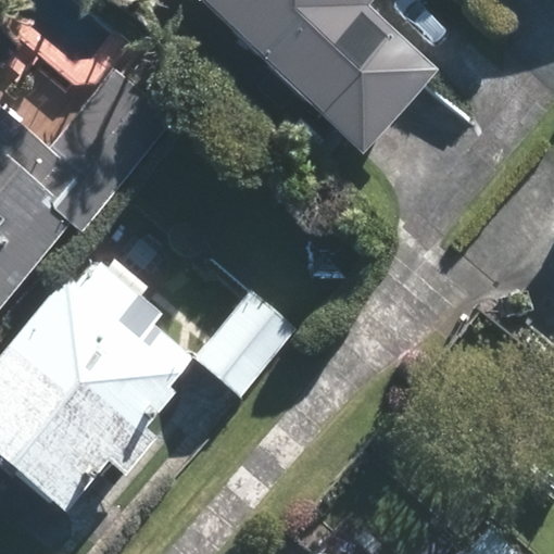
[(209,0),(363,149),(439,71),(367,1),(367,0),(209,0)]
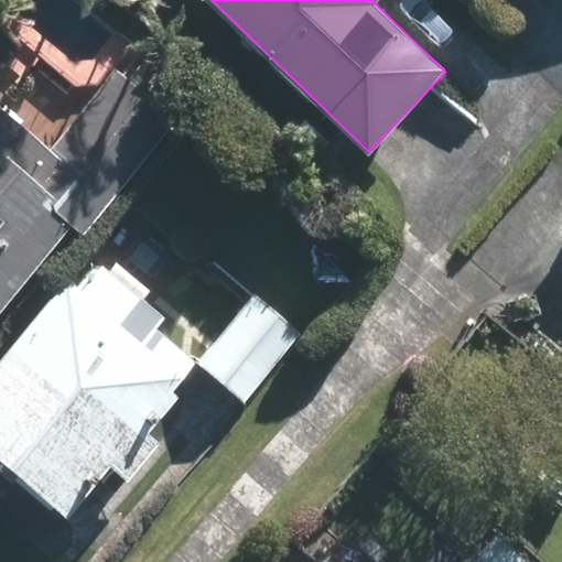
[(84,238),(176,125),(110,72),(52,143),(0,101),(0,315),(71,228),(84,238)]
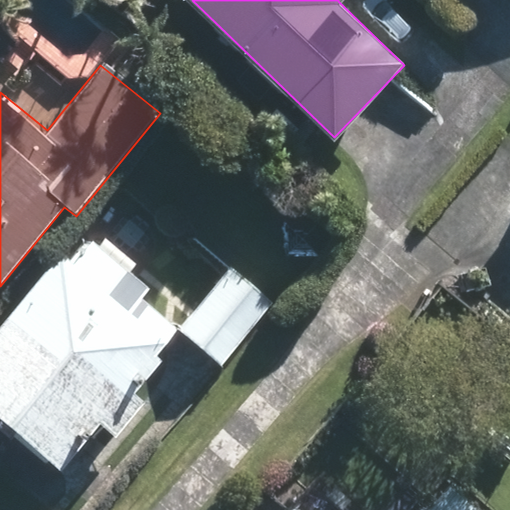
[(78,231),(0,326),(0,421),(61,471),(102,421),(120,435),(156,390),(137,375),(178,326),(141,296),(148,288),(78,231)]
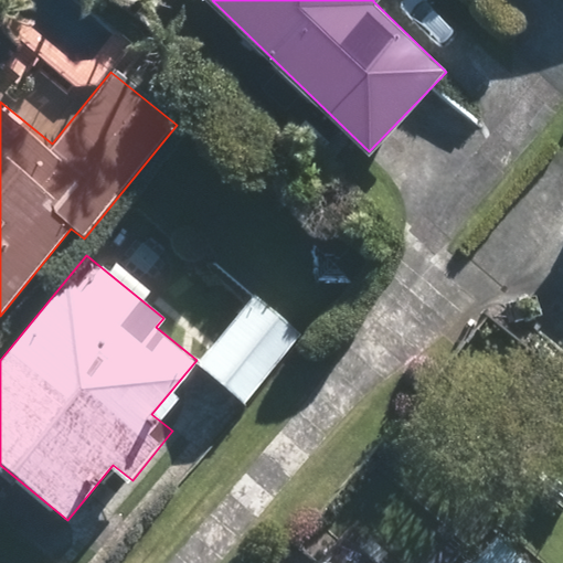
[(254,295),(198,364),(245,403),(301,333),(254,295)]
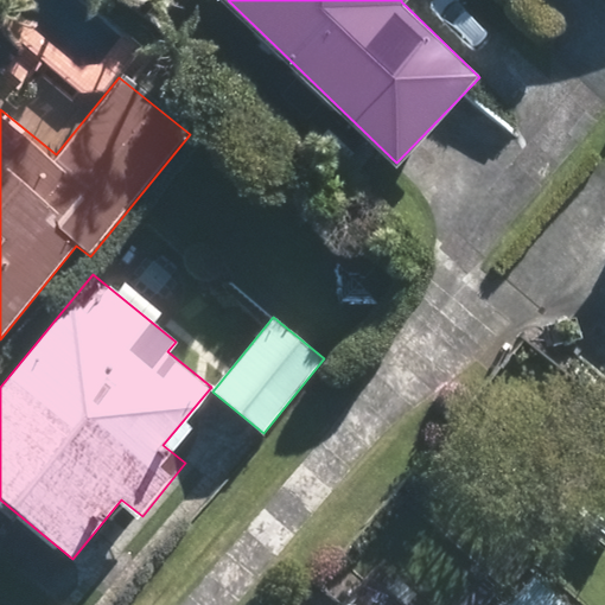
[(572,604),(534,573),(507,604),(486,604),(484,602),(482,604),(365,604),(356,597),(349,604),(572,604)]
